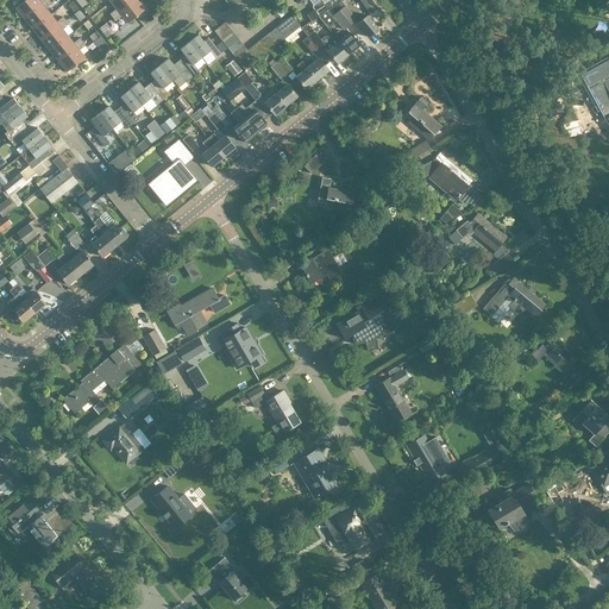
[(25,19),(48,0),(41,0),(39,1),(38,0),(26,0),(16,8),(25,19)]
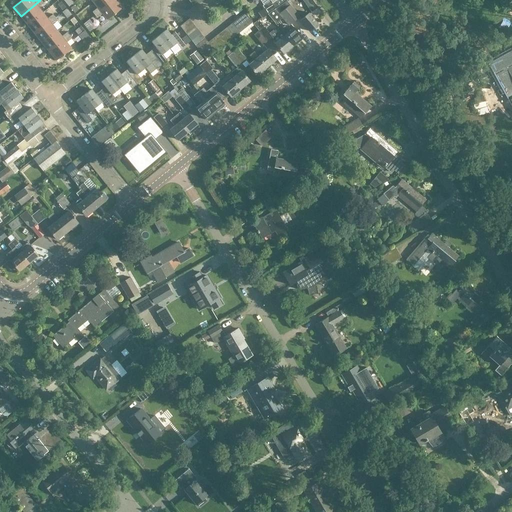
[(43,3),(41,0),(40,0),(21,16),(28,25),(43,13),(38,7),(43,3)]
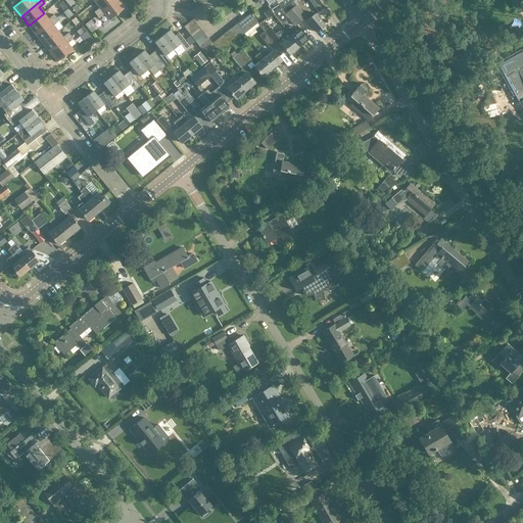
[(97,0),(95,2),(100,8),(94,12),(97,15),(115,0),(97,0)]
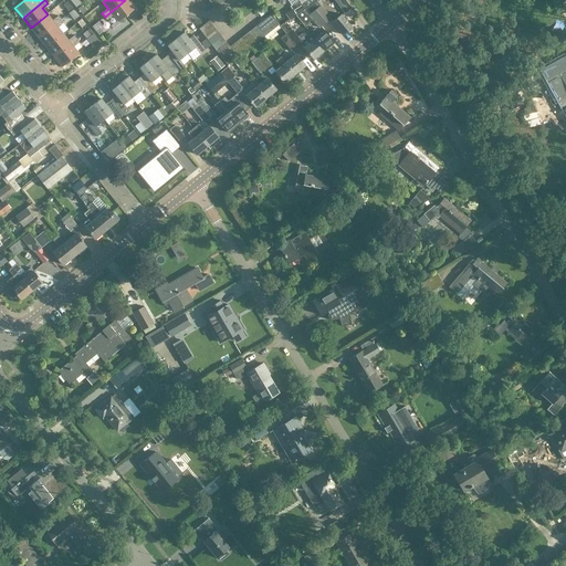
[(136,9),(128,0),(125,0),(105,17),(107,20),(114,16),(118,22),(136,9)]
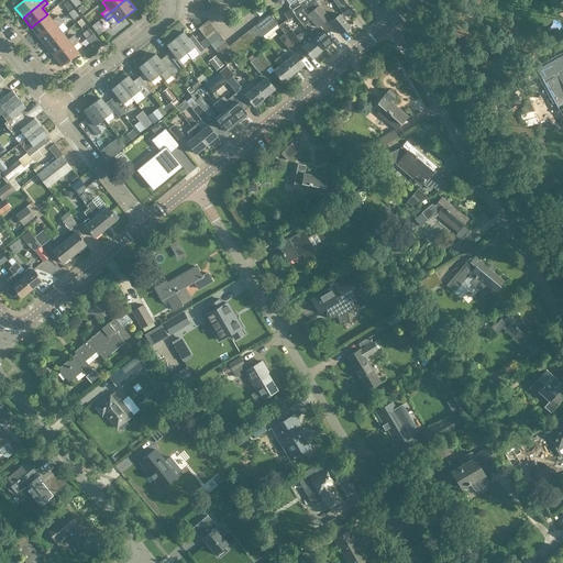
[(297,0),(298,0),(289,7),(295,15),(304,9),(309,6),(313,2),(316,0),(297,0)]
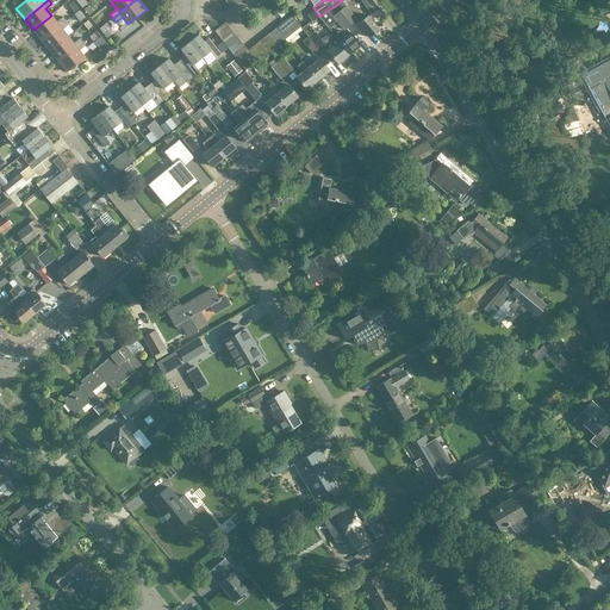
[(79,10),(73,2),(69,5),(74,12),(79,10)]
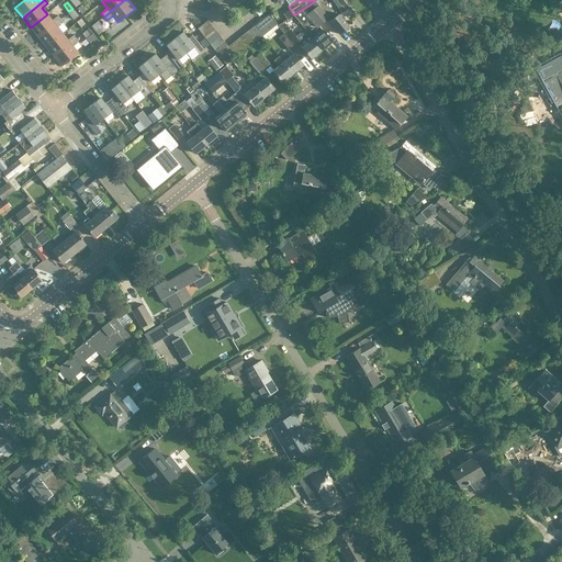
[(313,2),(308,6),(323,23),(328,19),(318,6),(316,7),(313,2)]
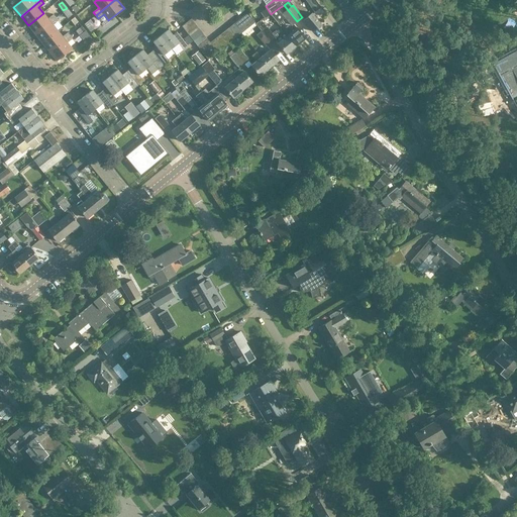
[(284,5),(279,8),(293,25),(297,21),(284,5)]
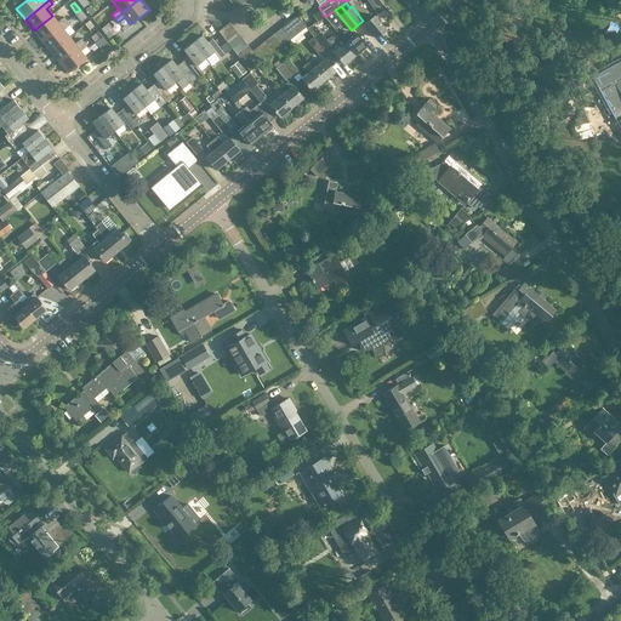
[(87,18),(81,11),(75,15),(81,23),(87,18)]
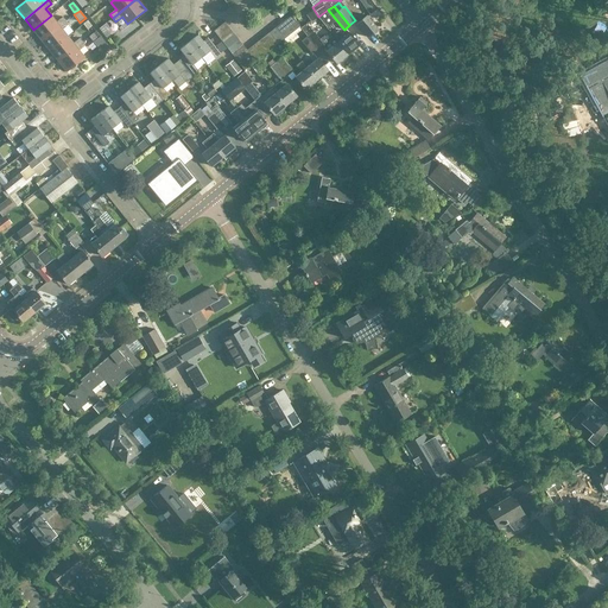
[(51,16),(33,30),(42,40),(65,21),(63,18),(57,23),(51,16)]
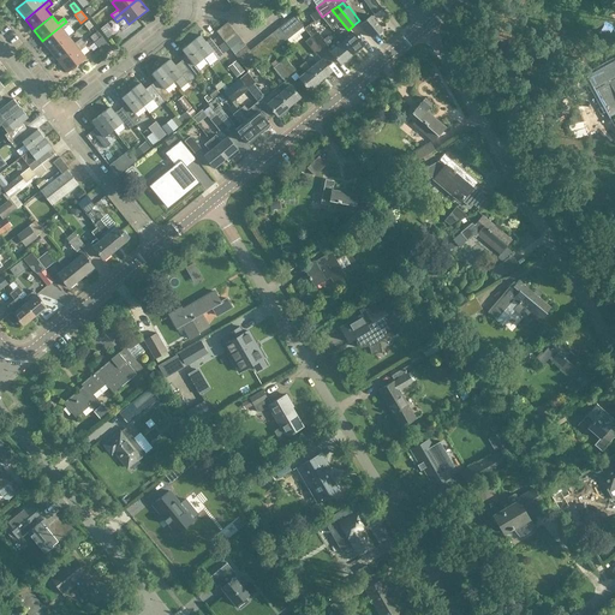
[(290,21),(298,33),(304,28),(294,16),(290,21)]
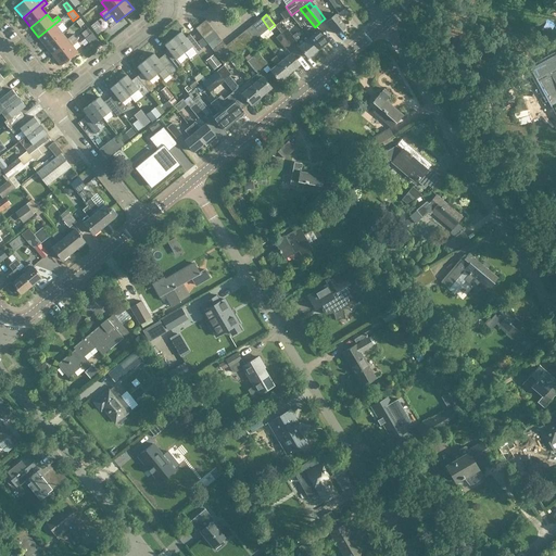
[(337,35),(345,27),(336,14),(326,22),(337,35)]
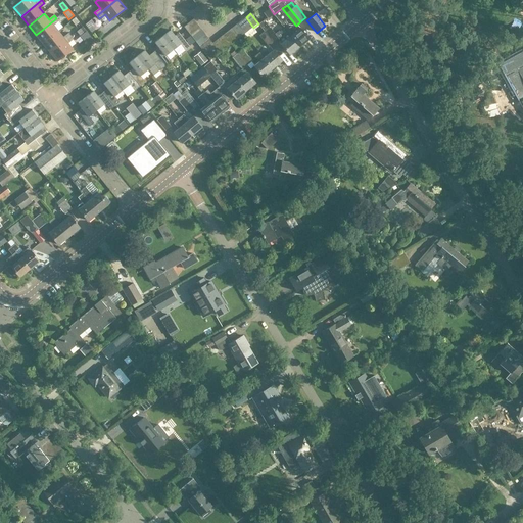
[(246,17),(241,21),(249,31),(253,28),(246,17)]
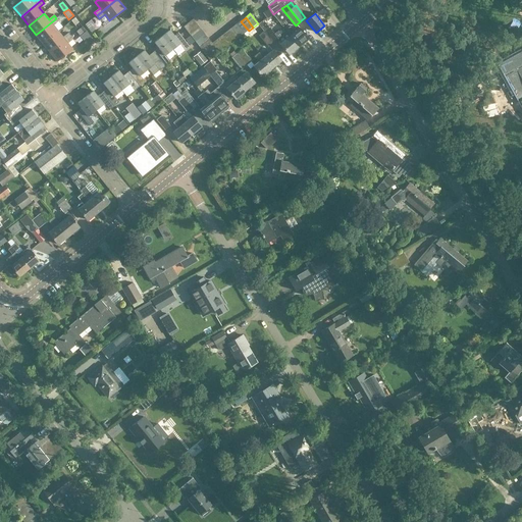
[(59,21),(56,18),(36,35),(43,44),(58,32),(53,25),(59,21)]
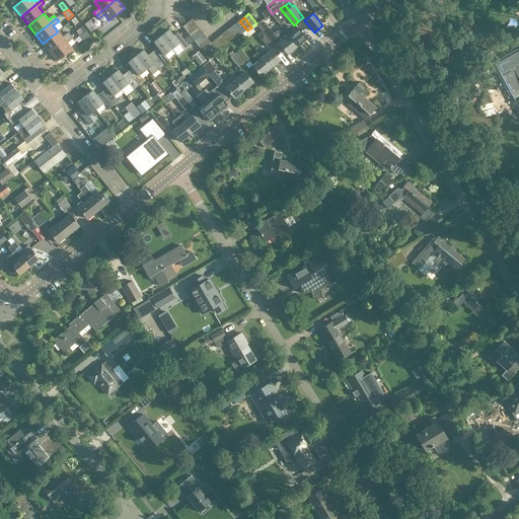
[(187,31),(196,24),(193,19),(182,27),(187,31)]
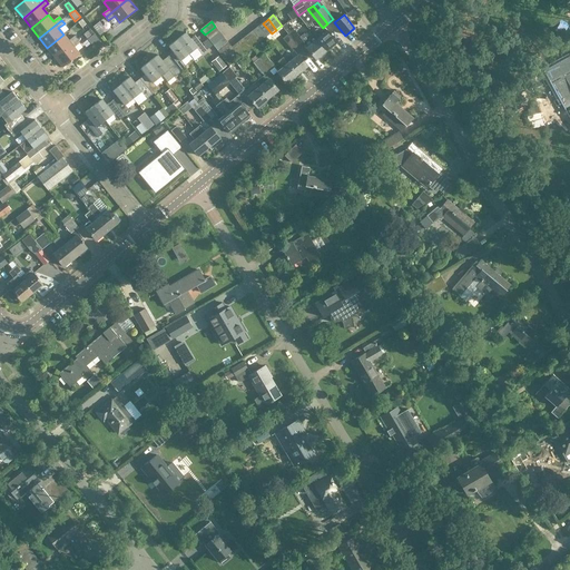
[(293,27),(298,32),(304,27),(298,21),(293,27)]
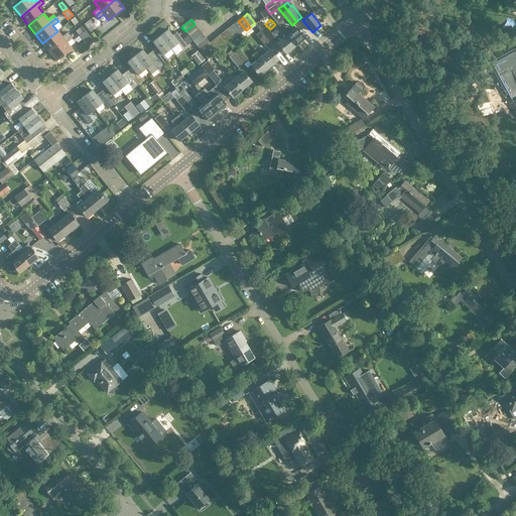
[(261,31),(270,42),(275,39),(275,38),(271,34),(260,20),(255,24),(256,25),(261,31)]
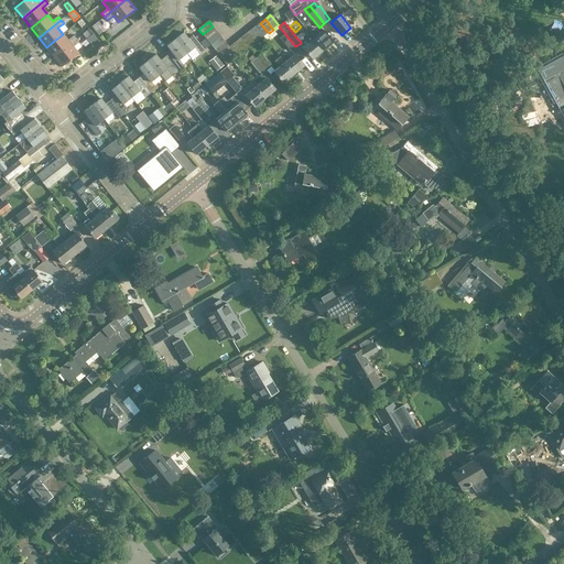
[(269,33),(260,23),(256,26),(263,38),(269,33)]
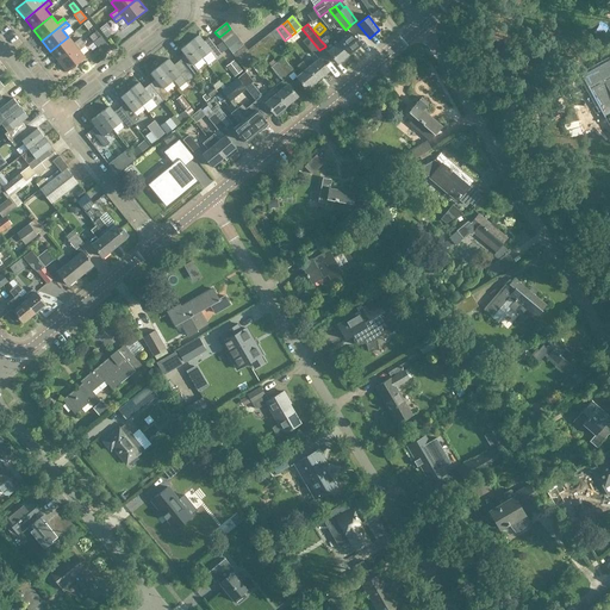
[(104,26),(99,29),(106,38),(111,35),(104,26)]
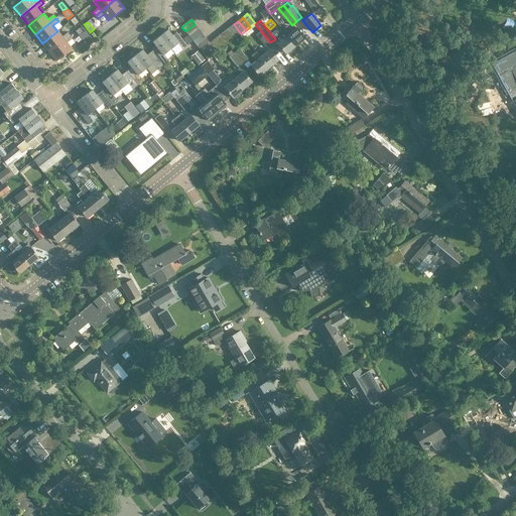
[(199,28),(195,24),(185,31),(189,36),(199,28)]
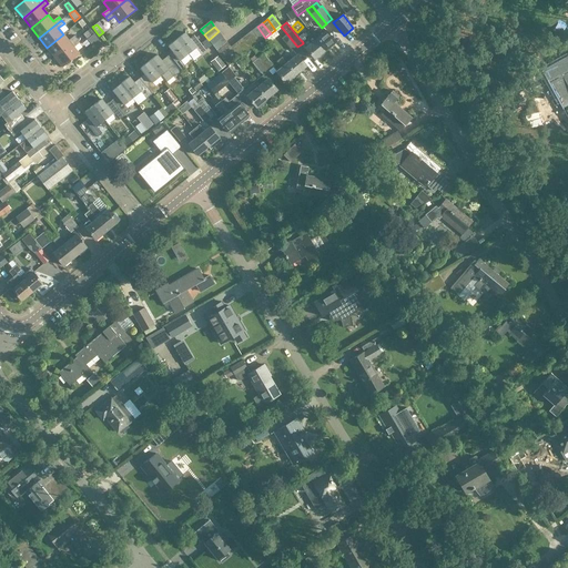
[(265,38),(257,27),(252,31),(260,41),(265,38)]
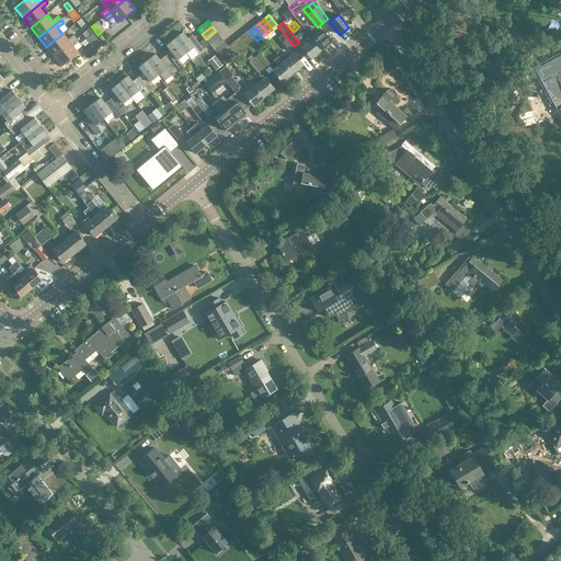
[(322,31),(318,34),(312,29),(307,33),(321,49),(331,42),(322,31)]
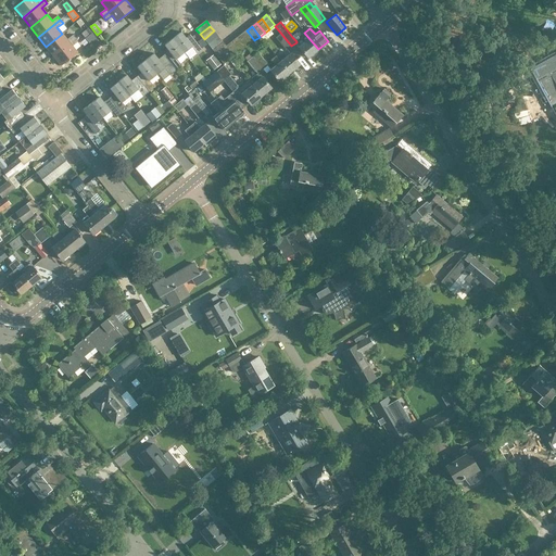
[(214,30),(204,39),(207,45),(217,36),(214,30)]
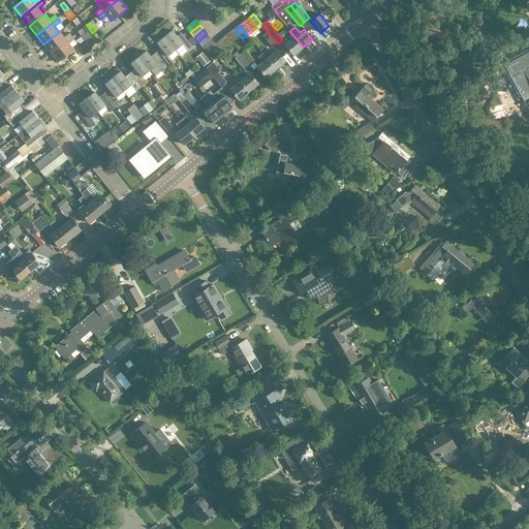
[(235,29),(229,33),(237,42),(242,38),(235,29)]
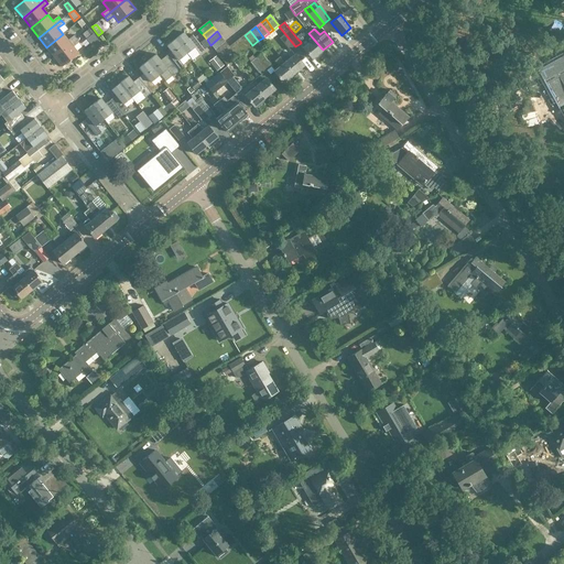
[(184,33),(175,40),(187,54),(195,47),(201,55),(205,51),(193,35),(188,39),(184,33)]
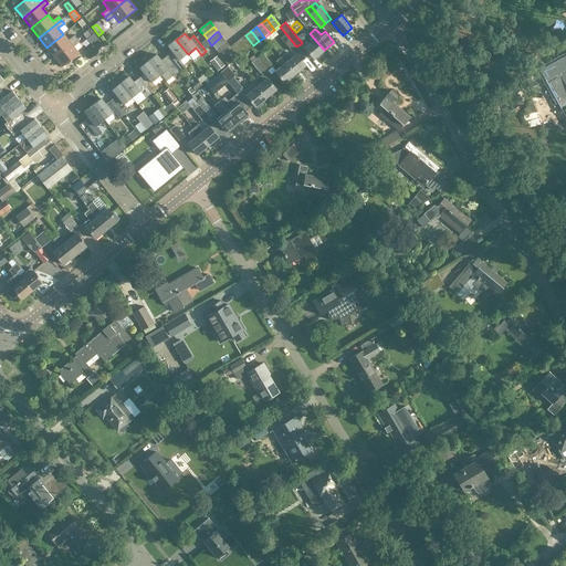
[(303,33),(297,38),(302,42),(302,43),(305,46),(304,48),(314,59),(324,50),(310,33),(305,37),(303,33)]
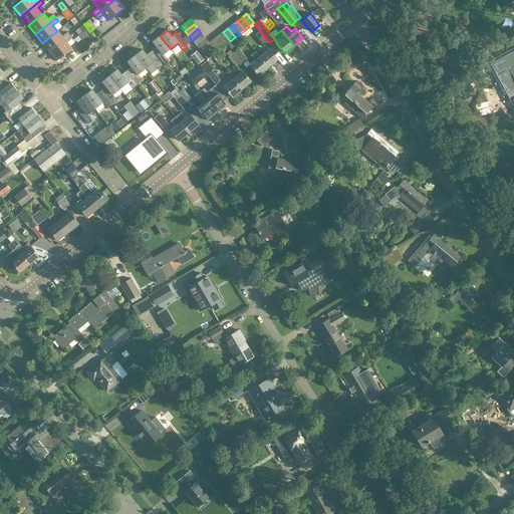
[(57,31),(42,43),(49,52),(70,35),(67,32),(62,37),(57,31)]
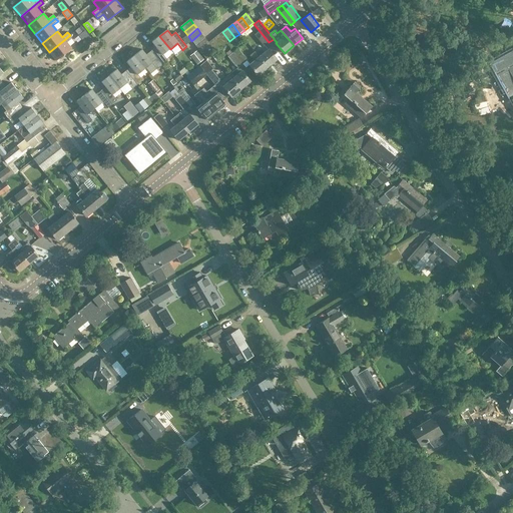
[(269,42),(260,31),(254,35),(265,46),(269,42)]
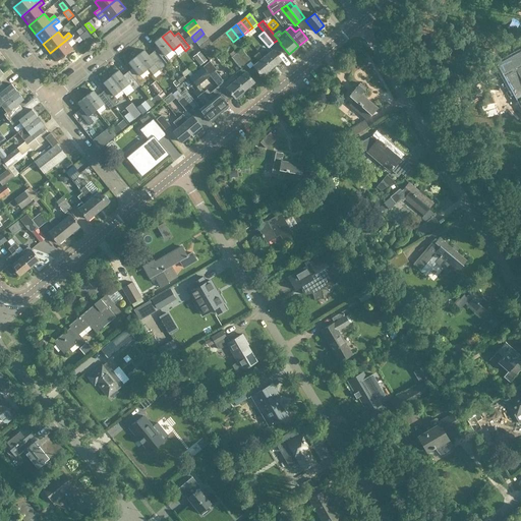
[(233,42),(226,33),(221,36),(229,46),(233,42)]
